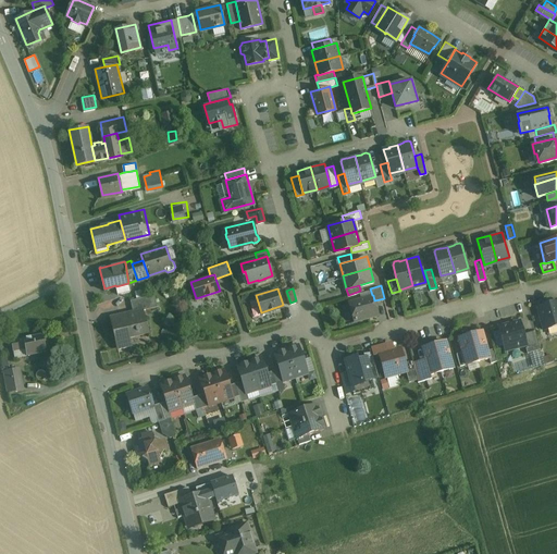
[(155,293),(131,299),(133,310),(143,308),(158,305),(155,293)]
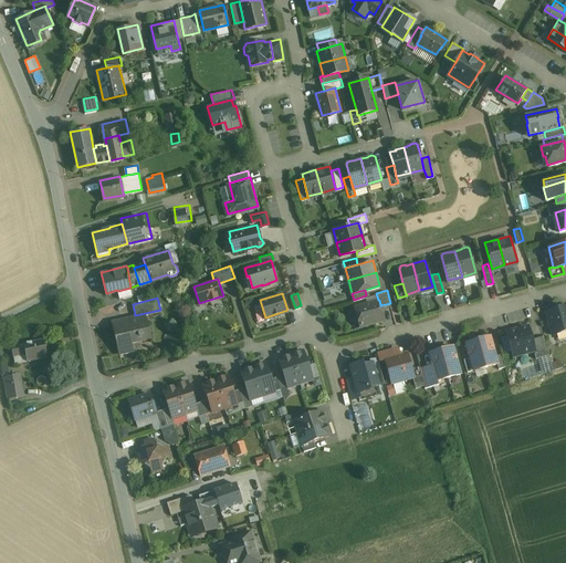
[(378,300),(355,305),(360,325),(384,319),(380,305),(379,300),(378,300)]
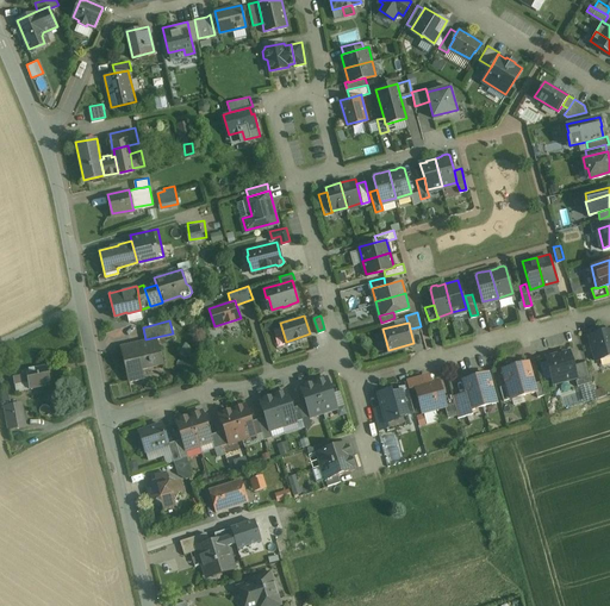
[(609,328),(589,335),(596,358),(609,355),(609,328)]
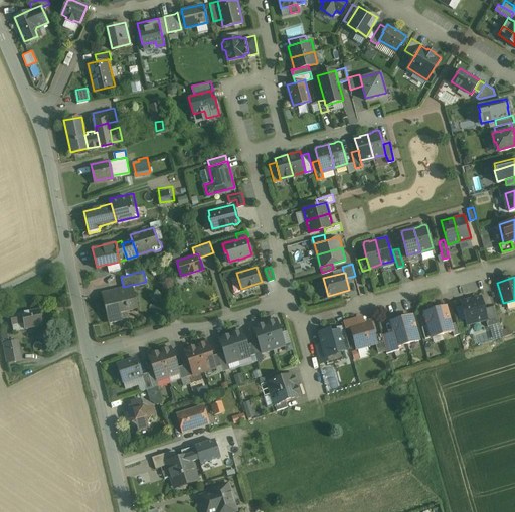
[(123,287),(119,288),(119,289),(111,291),(111,290),(102,292),(109,321),(121,318),(120,311),(137,307),(132,285),(123,287)]
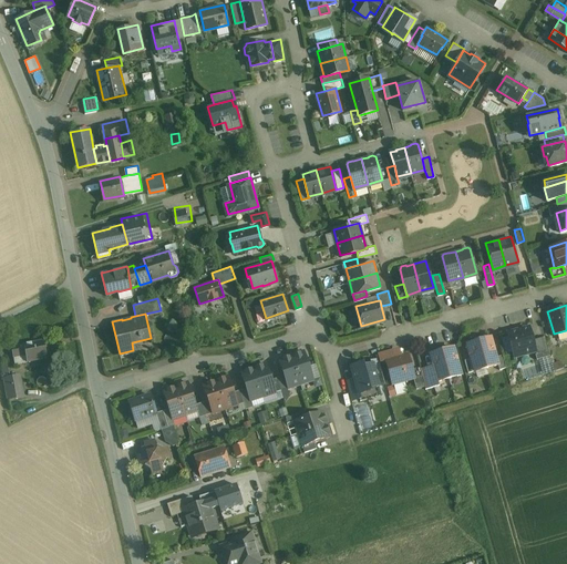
[(528,326),(508,331),(515,355),(534,349),(535,349),(532,338),(528,326)]
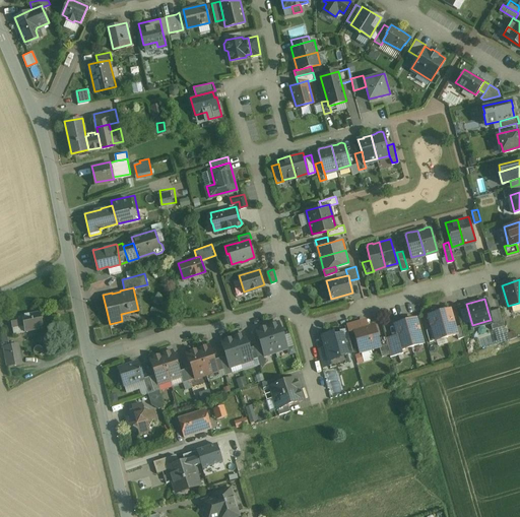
[(500,307),(488,310),(491,320),(490,320),(493,328),(505,324),(500,307)]
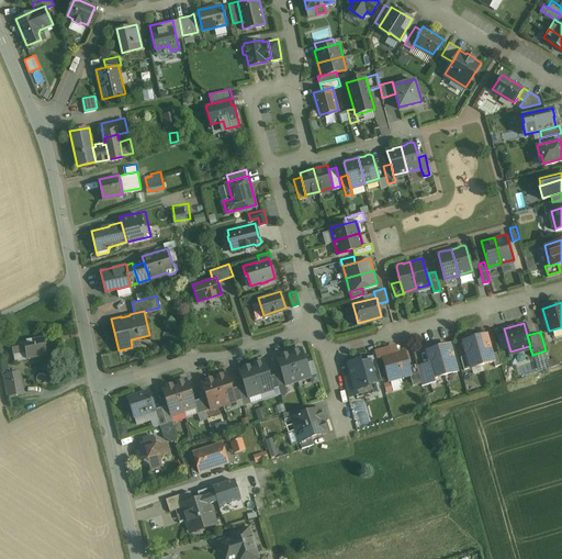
[(486,333),(475,336),(482,362),(494,359),(492,351),(486,333)]
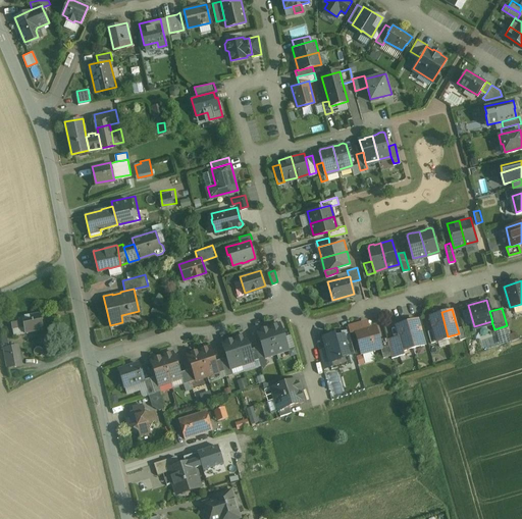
[(41,312),(22,315),(24,325),(25,331),(44,327),(41,312)]
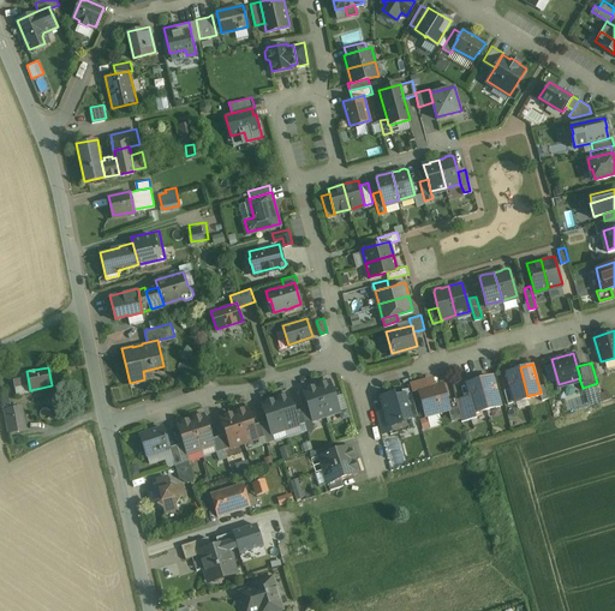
[(514,400),(527,396),(520,367),(507,371),(511,385),(514,400)]
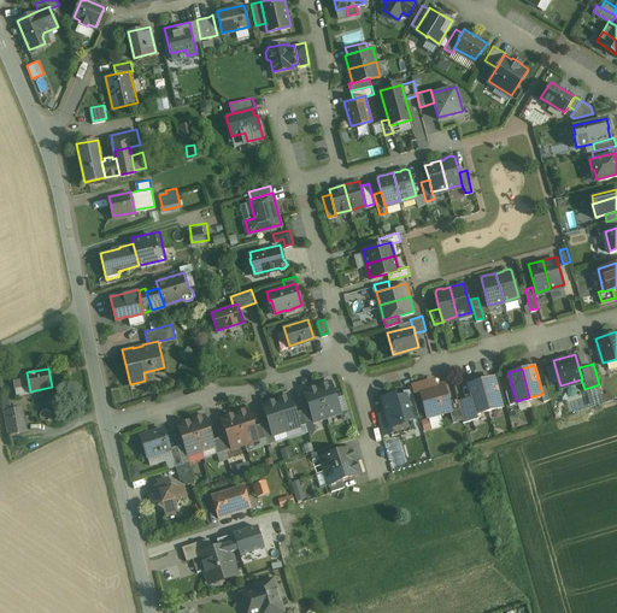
[(27,372),(12,376),(15,387),(29,384),(27,372)]
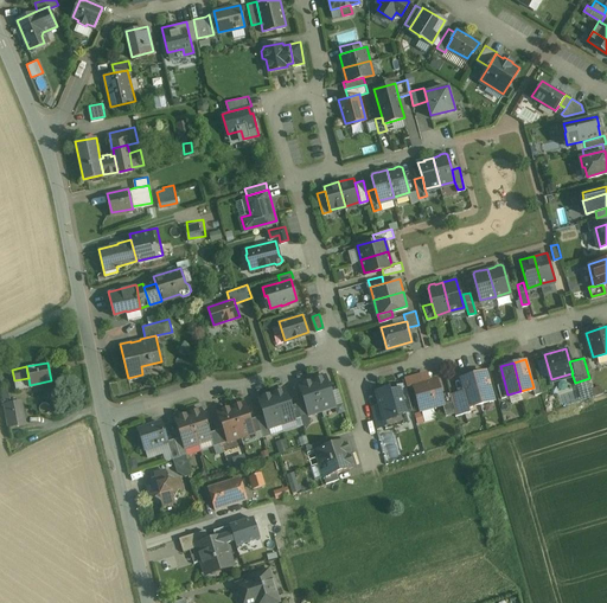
[(486,370),(473,373),(481,402),(494,398),(486,370)]
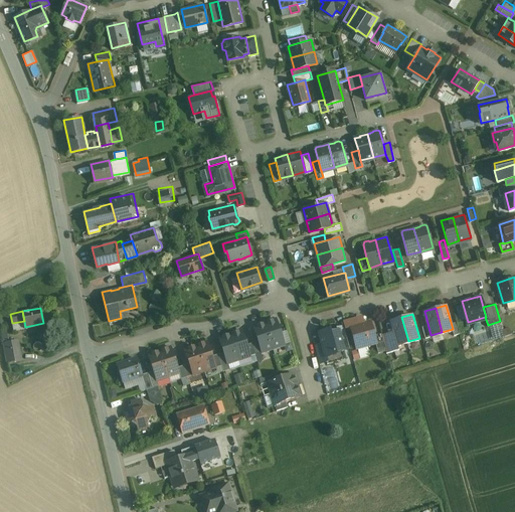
[(276,317),(265,321),(274,347),(285,343),(276,317)]
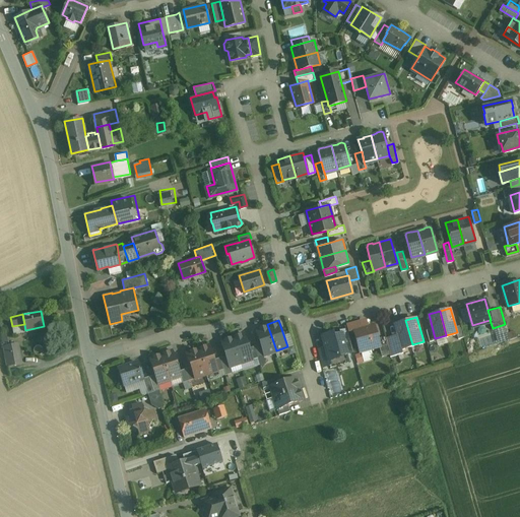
[(402,347),(412,344),(405,320),(394,323),(398,334),(401,347),(402,347)]
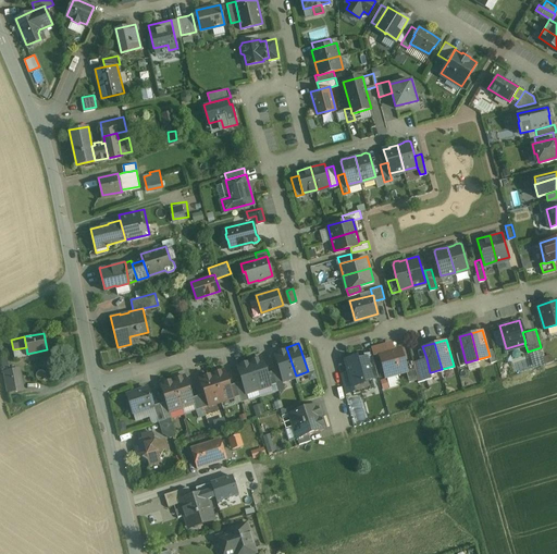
[(26,347),(13,349),(15,356),(27,354),(26,347)]
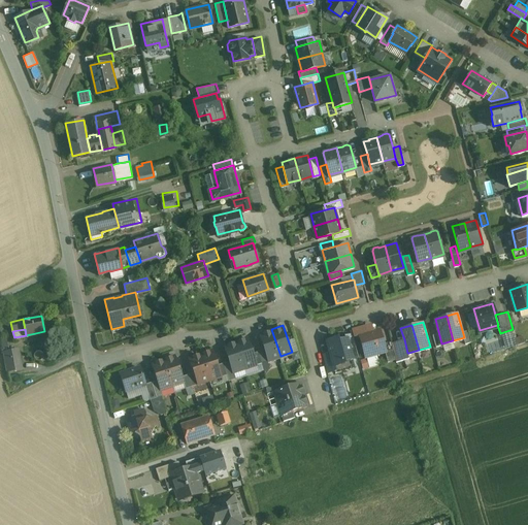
[(271,329),(260,333),(264,348),(268,360),(281,356),(271,329)]
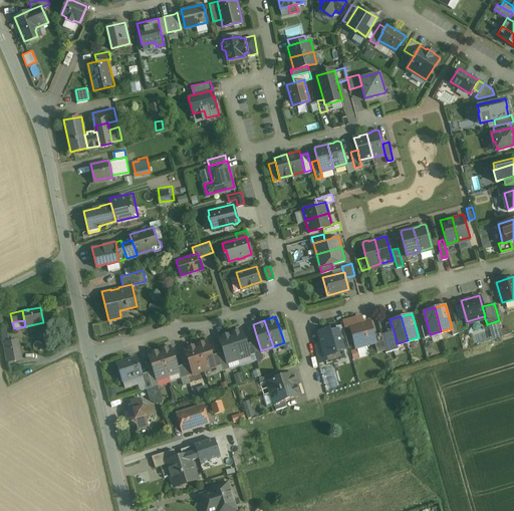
[(373,333),(369,320),(350,325),(356,346),(374,341),(375,341),(373,333)]
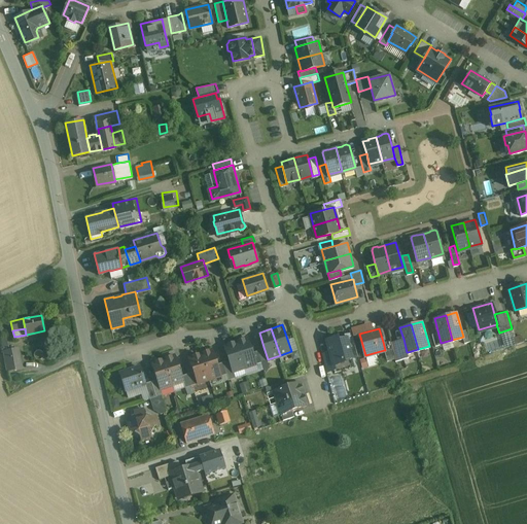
[(467,328),(461,329),(463,337),(464,342),(470,340),(467,328)]
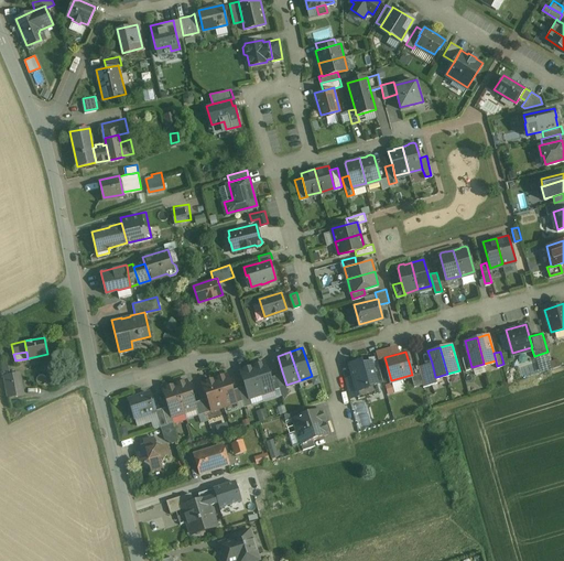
[(468,354),(463,356),(466,369),(472,367),(468,354)]
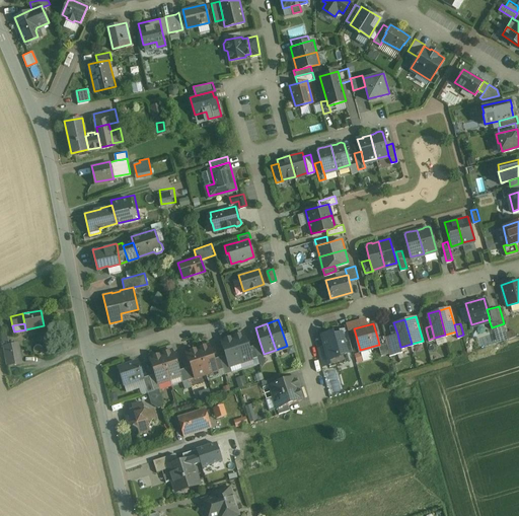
[(347,327),(341,329),(341,332),(342,332),(344,340),(350,338),(347,327)]
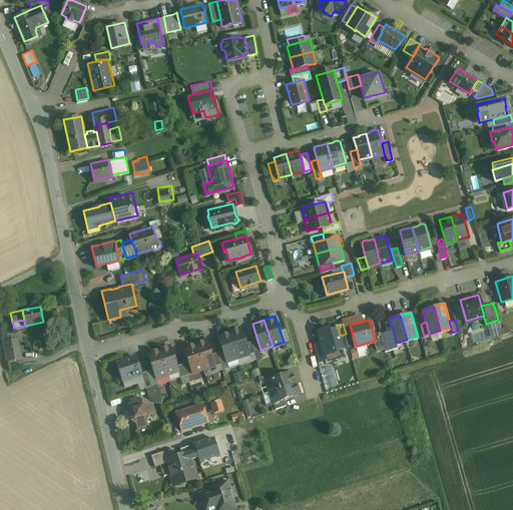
[(240,328),(229,331),(237,357),(249,353),(245,342),(240,328)]
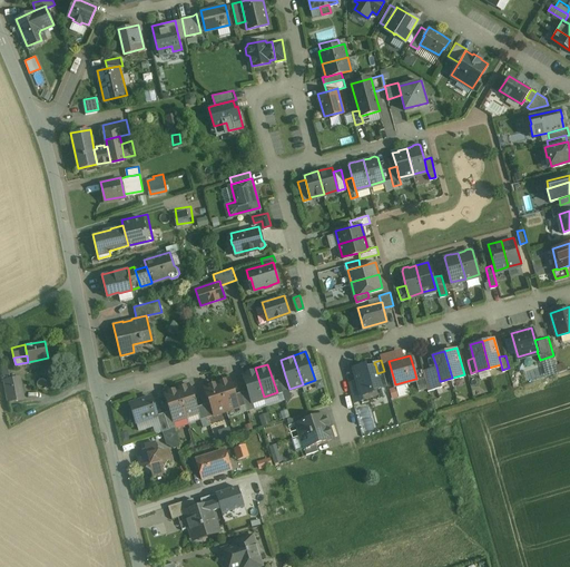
[(374,364),(365,367),(364,364),(353,367),(362,401),(374,398),(372,389),(381,385),(377,373),(375,364),(374,364)]
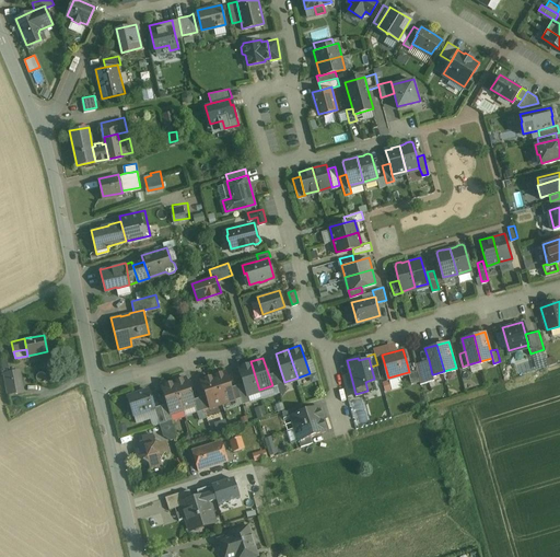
[(429,360),(416,363),(420,380),(421,382),(434,379),(433,374),(432,374),(429,360)]
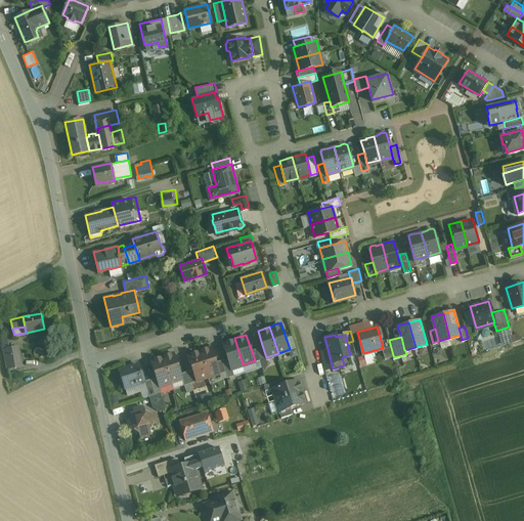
[(234,338),(222,342),(227,357),(231,368),(243,364),(234,338)]
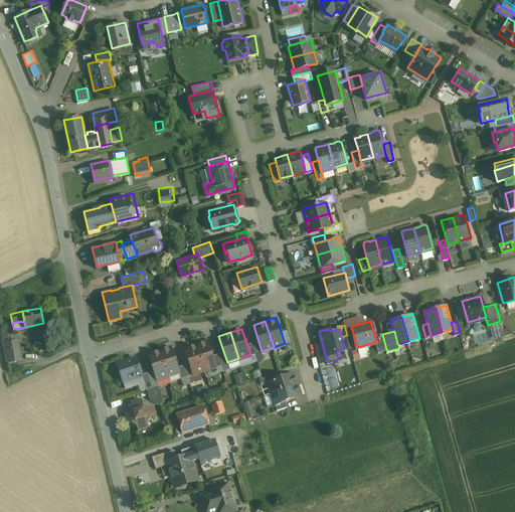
[(381,332),(374,334),(376,342),(375,342),(378,352),(386,349),(382,334),(381,332)]
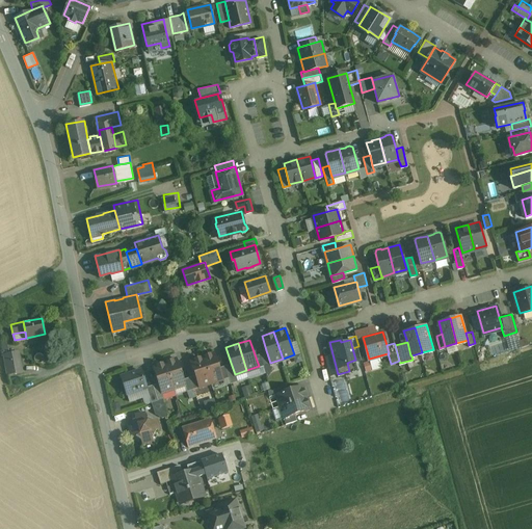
[(18,349),(4,352),(8,373),(22,371),(18,349)]
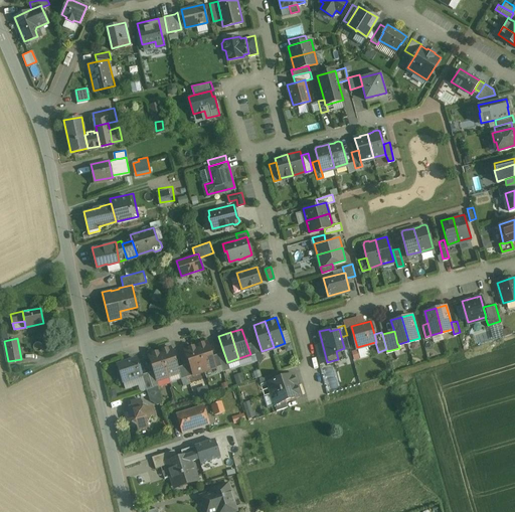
[(258,339),(252,341),(255,353),(262,351),(258,339)]
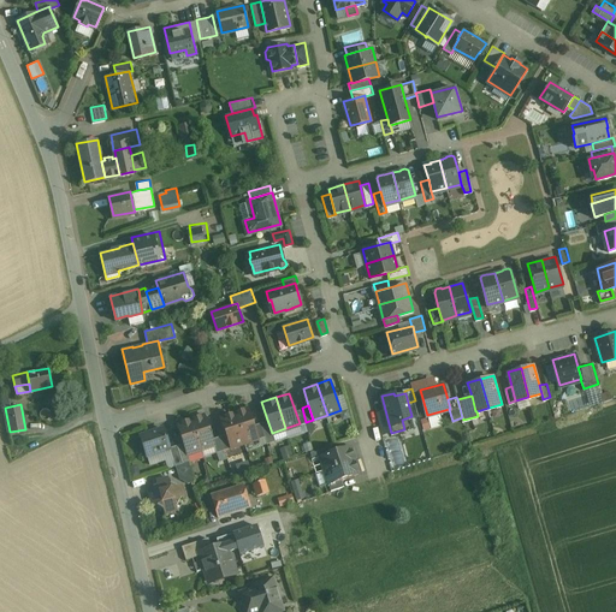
[(248,406),(235,411),(244,441),(258,438),(254,423),(248,406)]
